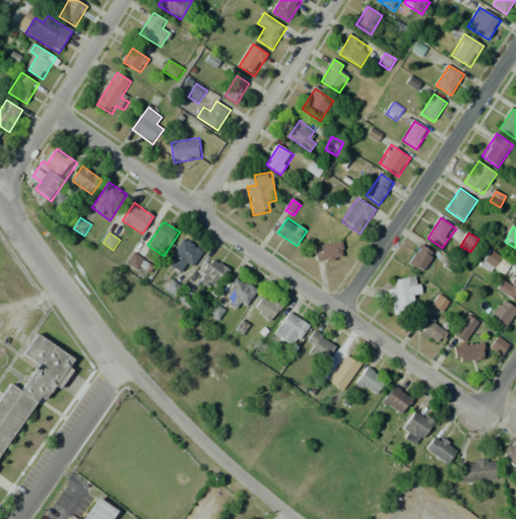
[(185,239),(204,252),(187,276),(168,263),(185,239)]
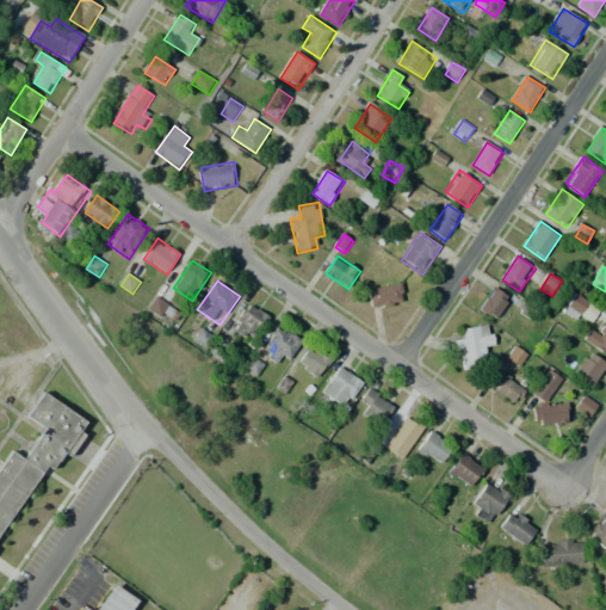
[(402,284),(406,305),(373,309),(370,289),(402,284)]
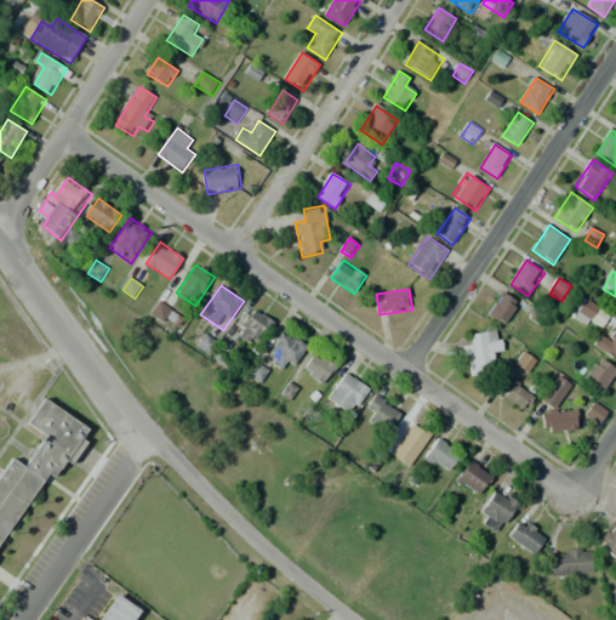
[(503,293),(520,303),(505,325),(489,314),(503,293)]
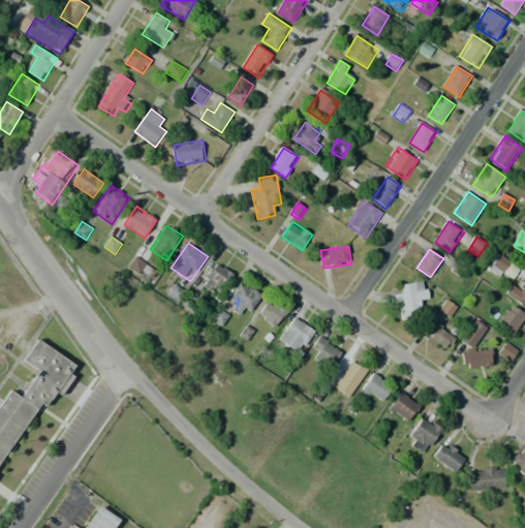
[(491,270),(501,255),(521,269),(511,284),(491,270)]
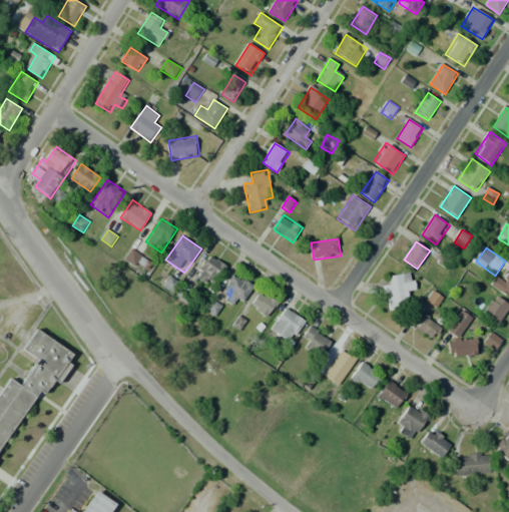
[(125,260),(136,268),(143,258),(133,249),(125,260)]
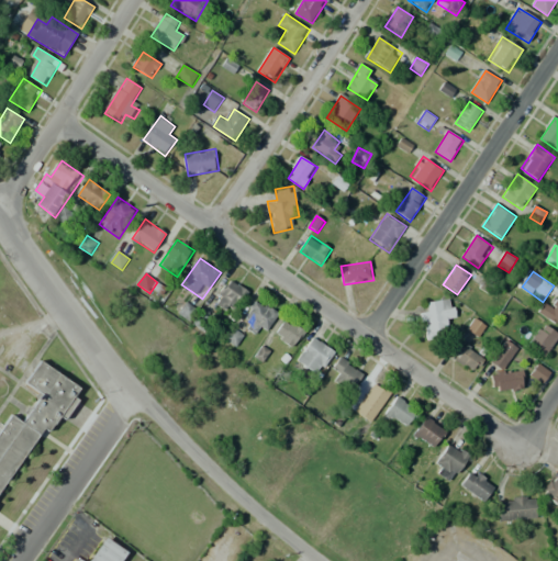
[(231,279),(249,292),(234,316),(215,303),(231,279)]
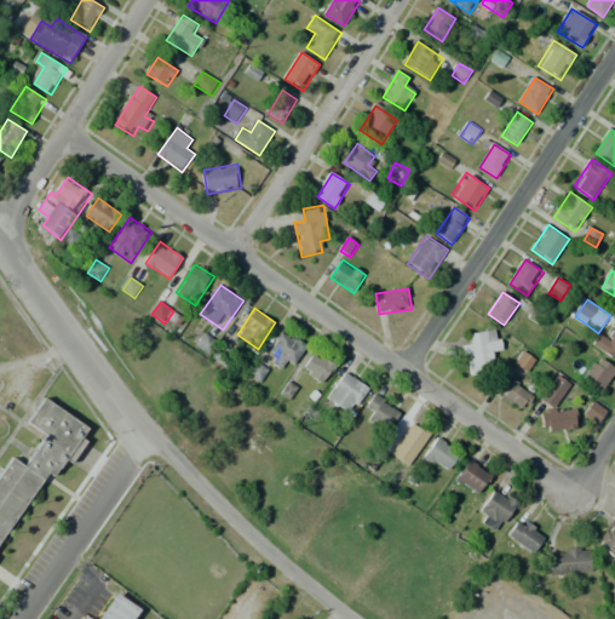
[(499,330),(504,355),(493,357),(495,371),(471,374),(464,337),(499,330)]
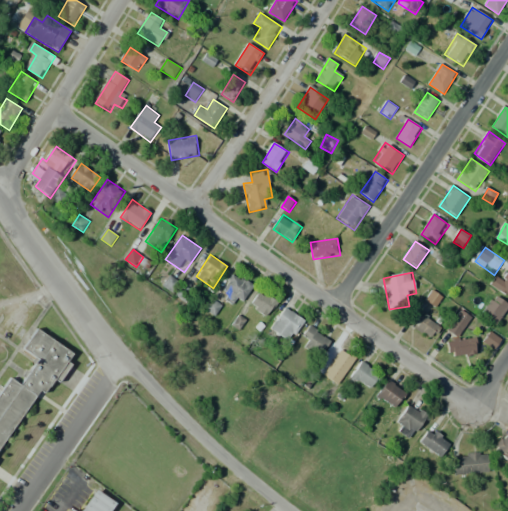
[(507,297),(492,286),(501,272),(507,276),(507,297)]
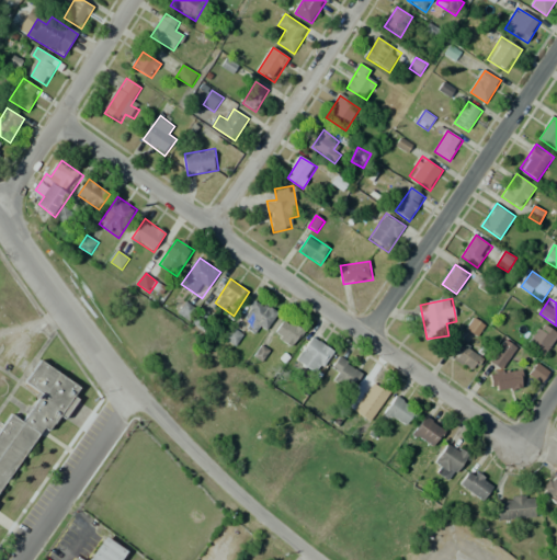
[(280,313),(269,330),(261,326),(256,334),(248,329),(253,320),(247,316),(258,299),(280,313)]
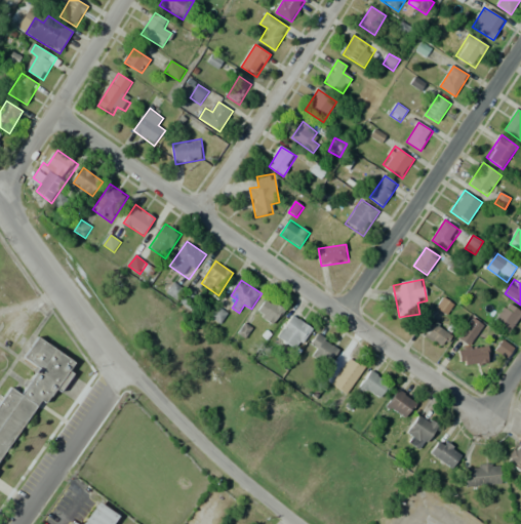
[(286,310),(276,326),(257,314),(268,297),(286,310)]
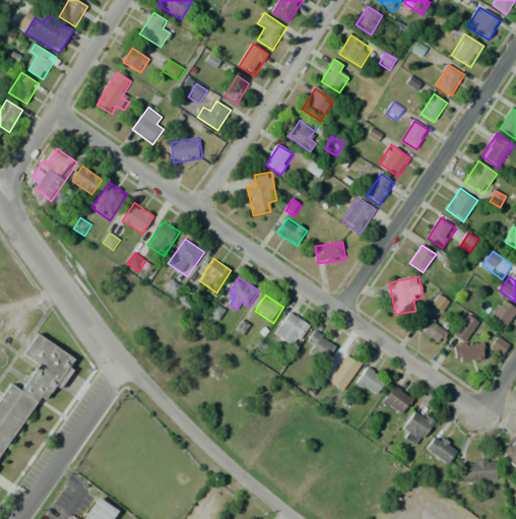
[(433,307),(444,313),(450,302),(439,296),(433,307)]
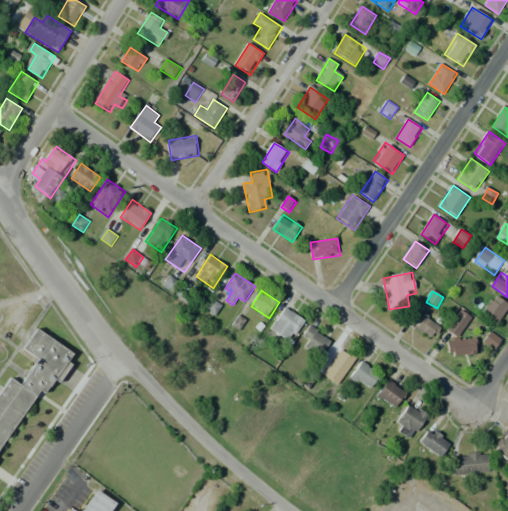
[(495,295),(507,303),(507,311),(496,326),(481,315),(495,295)]
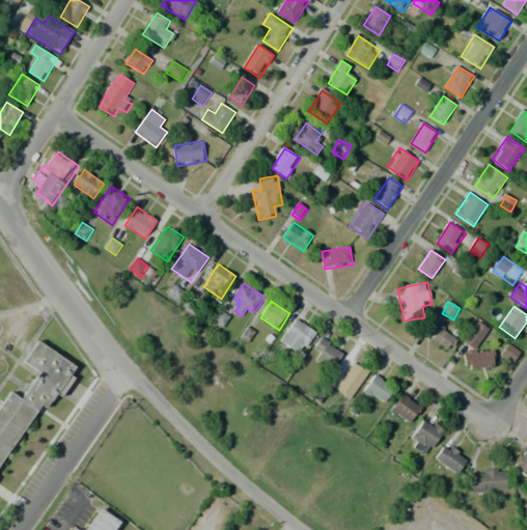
[(214,322),(225,329),(231,317),(221,311),(214,322)]
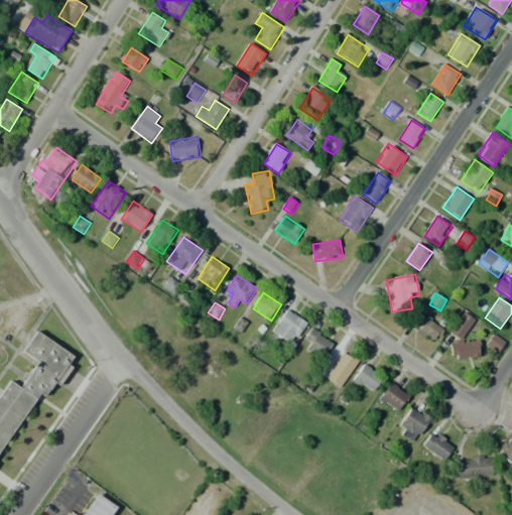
[(288,310),(308,324),(293,345),(274,332),(288,310)]
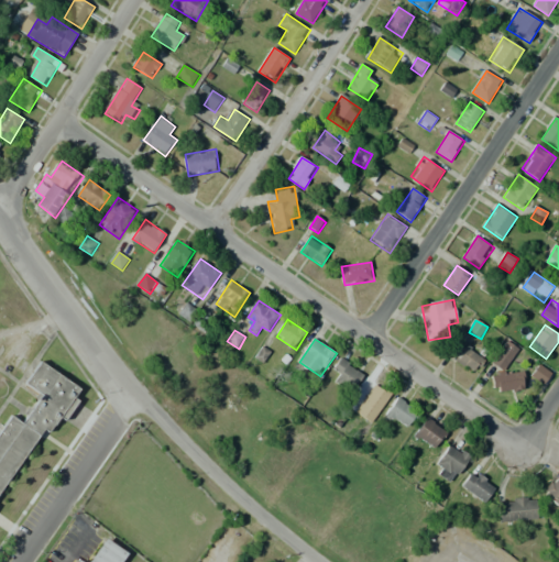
[(492,363),(504,372),(521,351),(508,342),(492,363)]
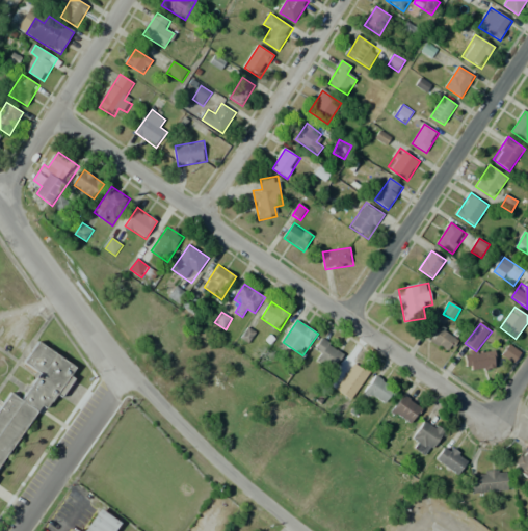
[(429,340),(439,325),(459,340),(450,354),(429,340)]
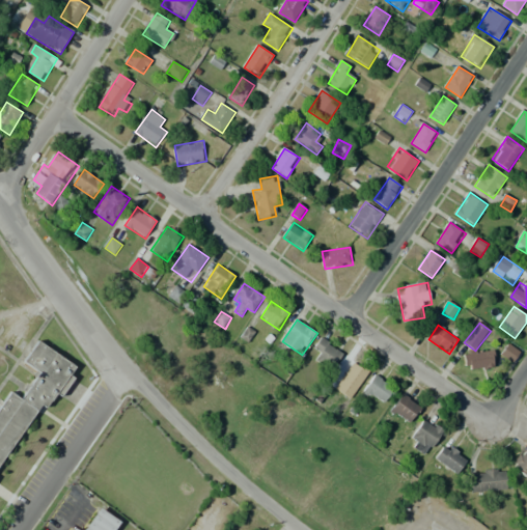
[(311,356),(323,338),(344,353),(333,370),(311,356)]
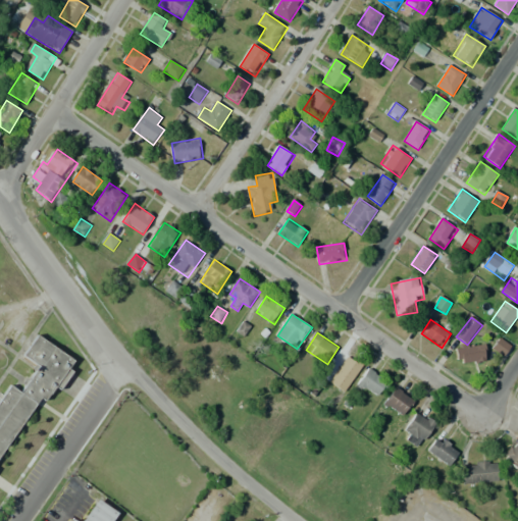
[(0,405),(13,386),(22,393),(40,368),(24,356),(40,335),(74,361),(69,368),(74,373),(62,391),(57,386),(47,400),(42,396),(0,458),(0,405)]
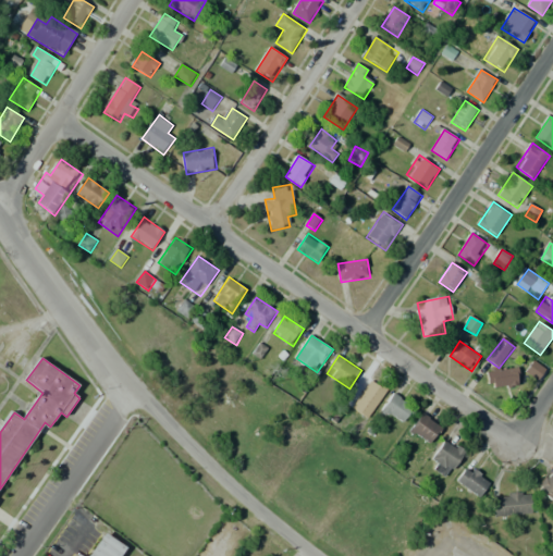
[(518,367),(521,385),(495,390),(492,371),(518,367)]
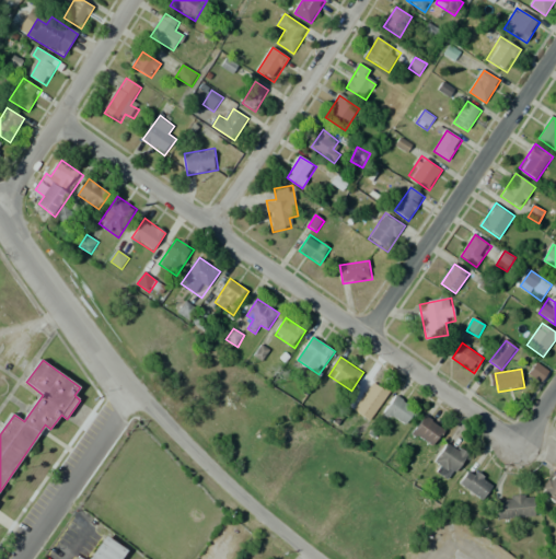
[(391,392),(378,410),(368,404),(361,412),(351,406),(371,377),(391,392)]
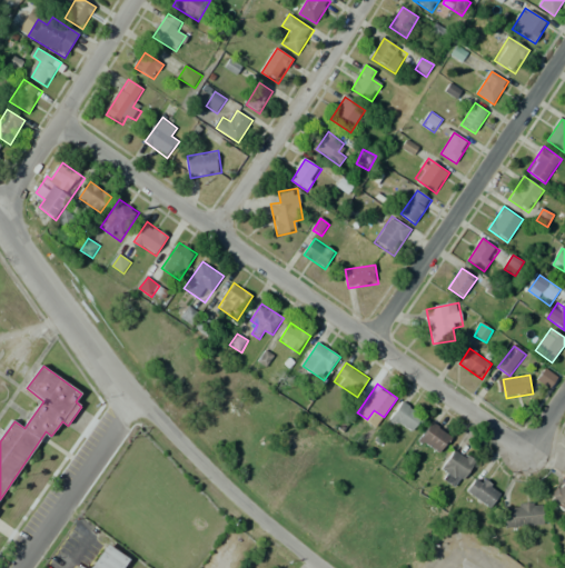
[(390,420),(404,401),(427,419),(415,437),(390,420)]
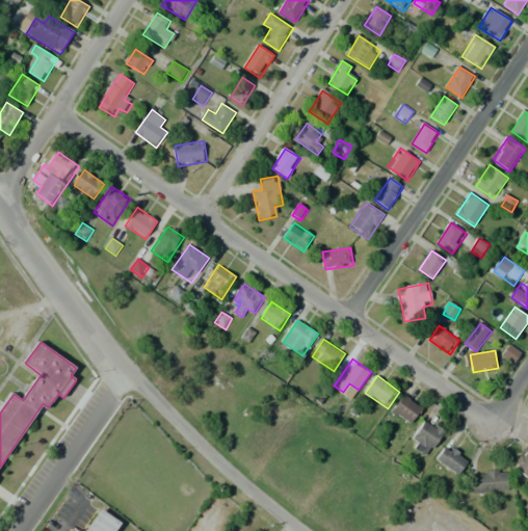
[(424,409),(413,426),(393,412),(404,395),(424,409)]
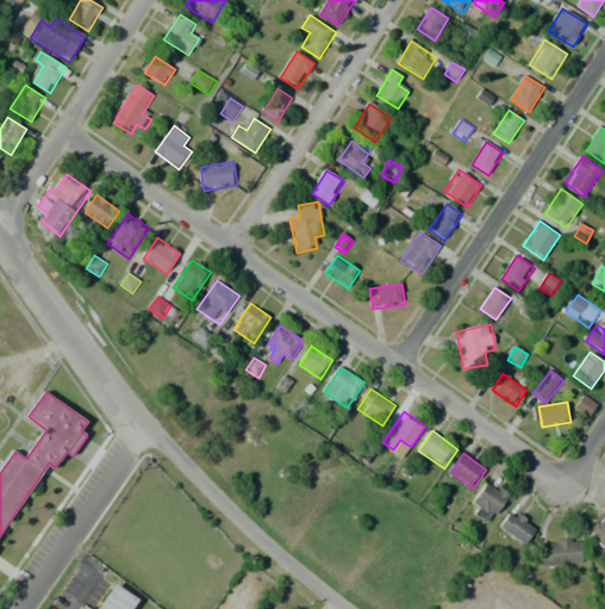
[(490,480),(511,495),(491,524),(469,511),(490,480)]
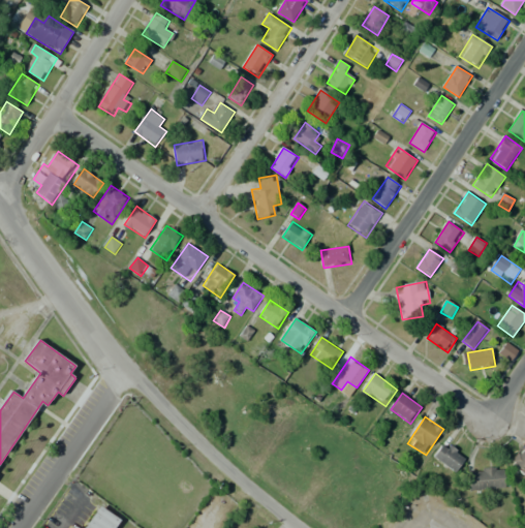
[(466,459),(453,477),(431,462),(445,443),(466,459)]
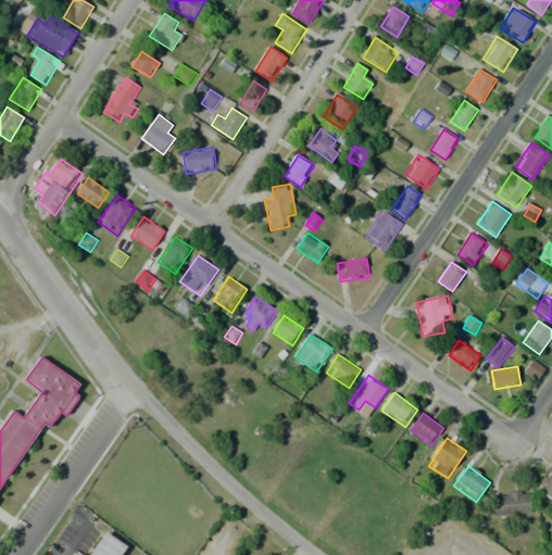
[(550,470),(551,471),(551,500),(537,490),(550,470)]
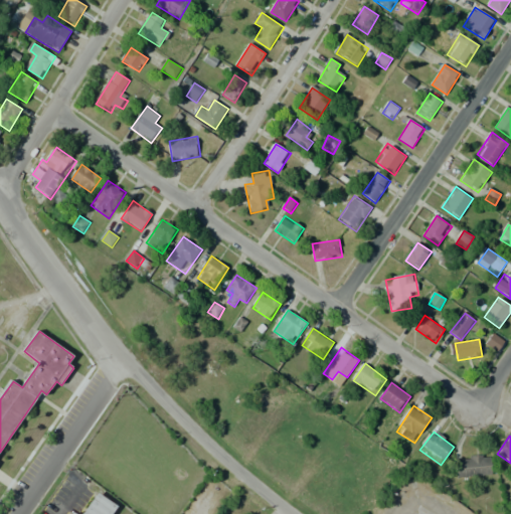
[(492,455),(493,475),(458,478),(457,458),(492,455)]
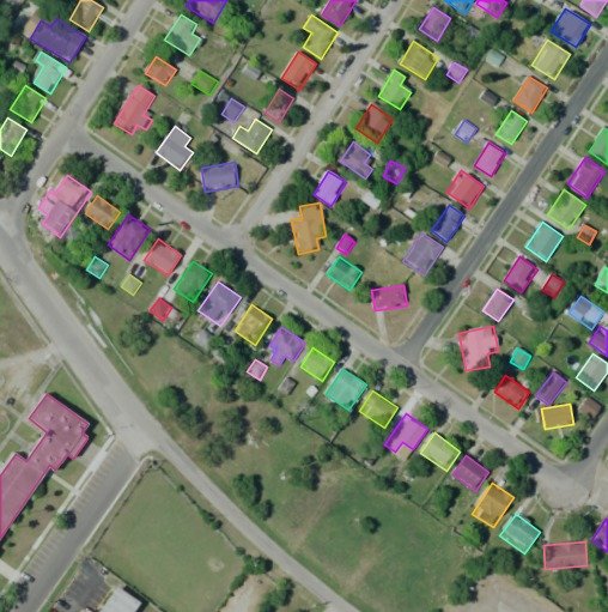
[(99,611),(116,587),(140,604),(134,611),(87,611),(99,611)]
